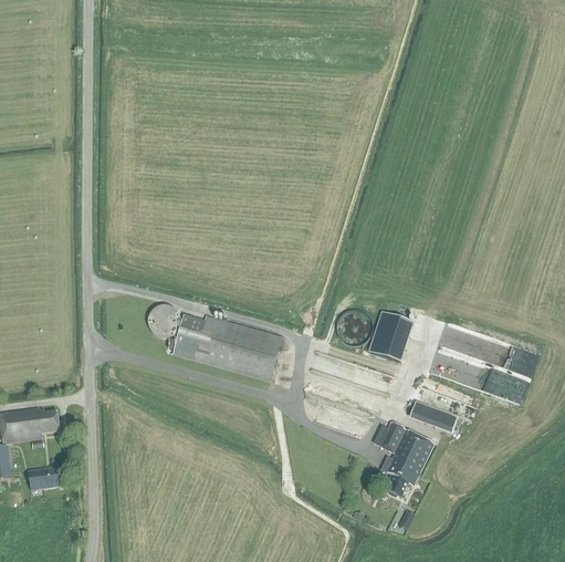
[(178,324),(179,320),(178,314),(176,310),(173,306),(168,303),(163,303),(158,303),(153,306),(149,310),(147,314),(146,320),(147,324),(149,329),(153,333),(158,335),(163,335),(168,335),(173,333),(176,329),(178,324)]
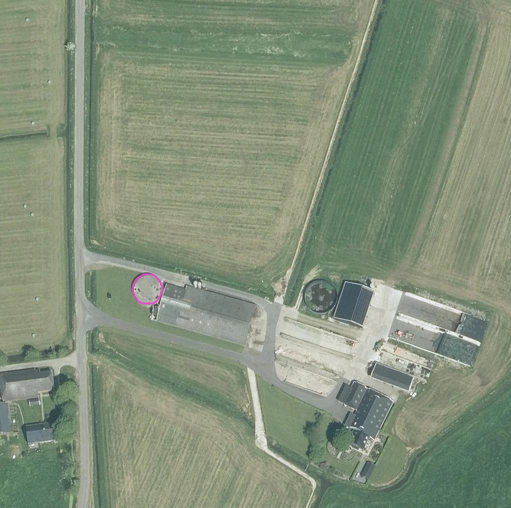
[(344,279),(335,316),(364,324),(374,287),(344,279)]
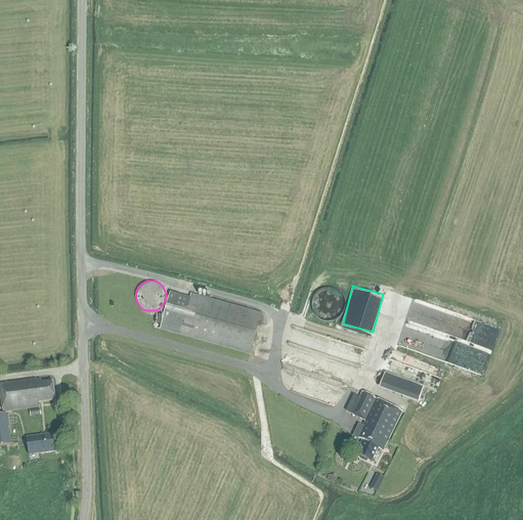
[(188,294),(168,290),(159,329),(250,351),(261,308),(189,290),(188,294)]
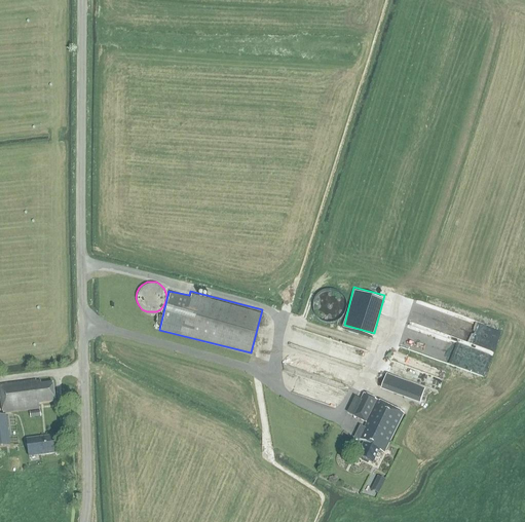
[(418,401),(424,384),(384,370),(379,386),(418,401)]
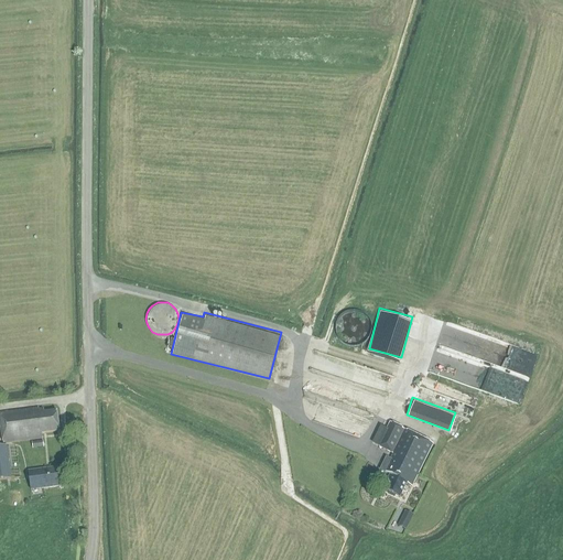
[(41,430),(57,428),(54,408),(42,409),(42,406),(38,406),(38,405),(0,409),(0,422),(2,440),(41,434),(41,430)]
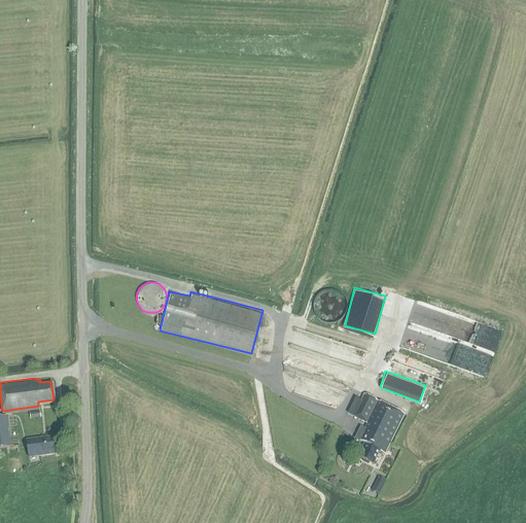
[(357,405),(353,413),(365,419),(362,425),(359,423),(353,436),(362,440),(360,445),(362,446),(358,454),(373,461),(379,448),(383,450),(402,411),(363,391),(360,397),(357,405)]
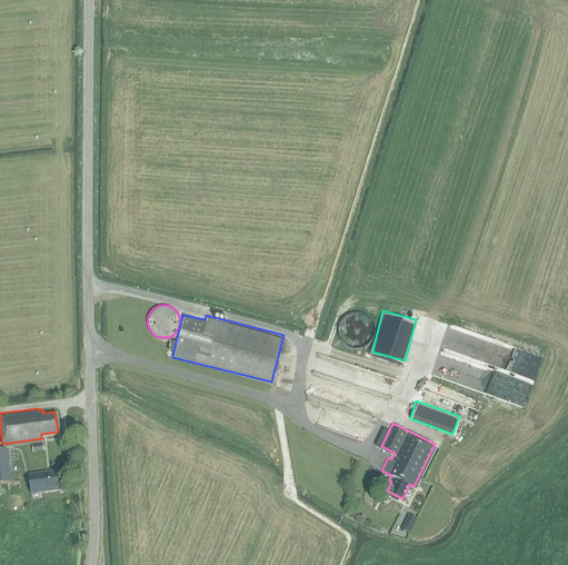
[(382,426),(379,434),(386,437),(389,429),(382,426)]
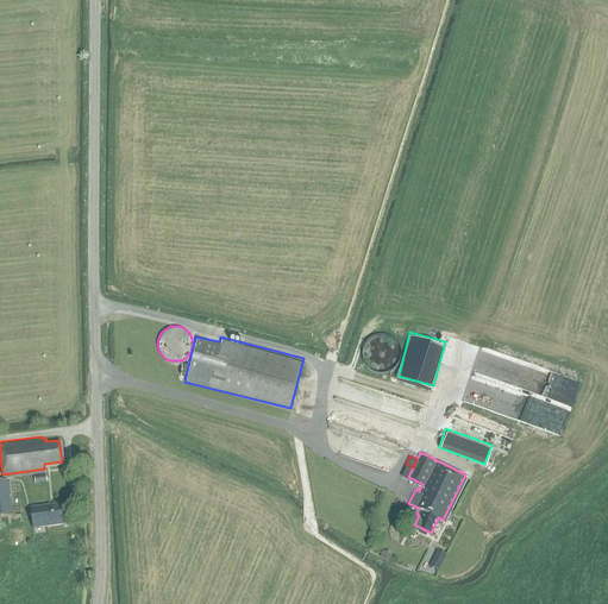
[(13,478),(6,479),(6,476),(0,477),(0,513),(17,510),(13,478)]
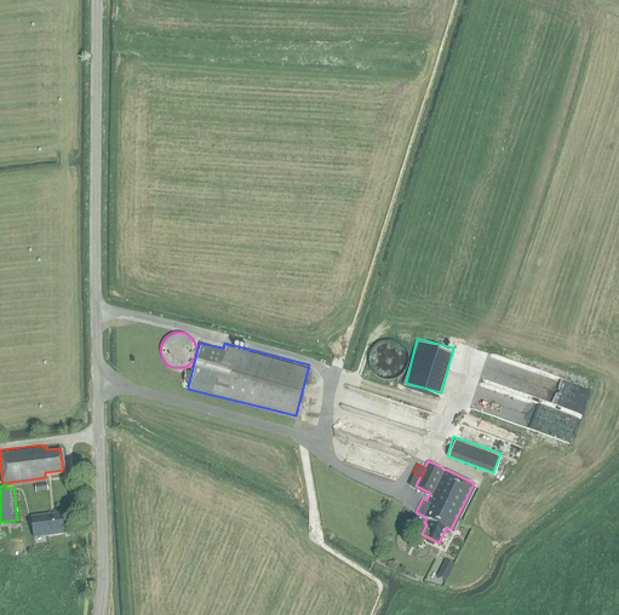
[(33,534),(64,529),(62,510),(30,513),(33,534)]
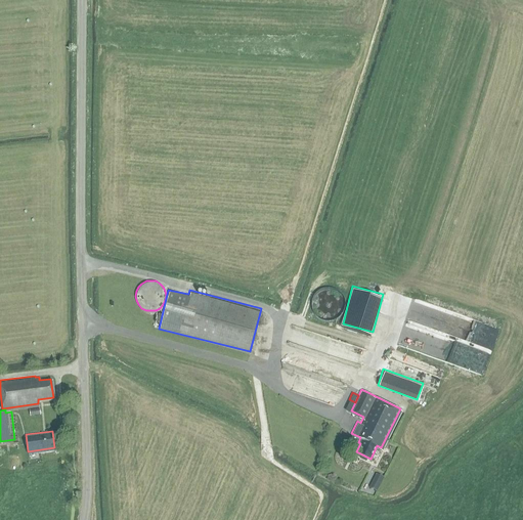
[(376,470),(372,477),(380,481),(383,474),(376,470)]
